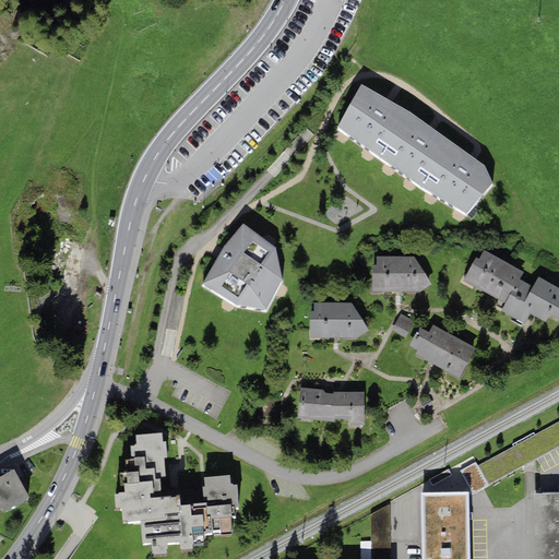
[(409,113),(361,84),(336,128),(379,158),(409,113)]
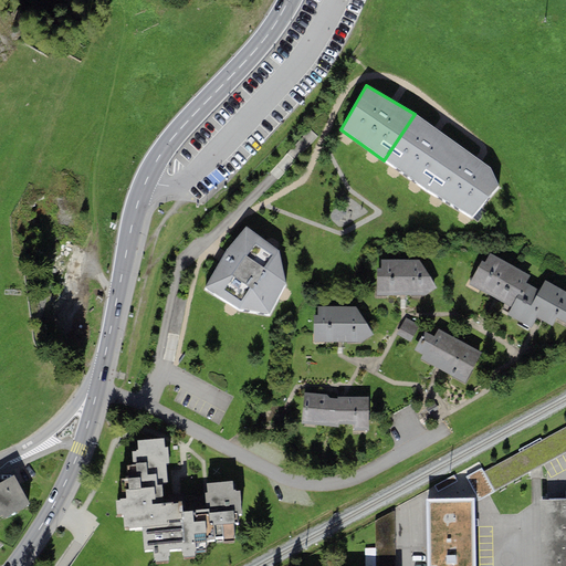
[(457,144),(415,114),(384,160),(426,190),(457,144)]
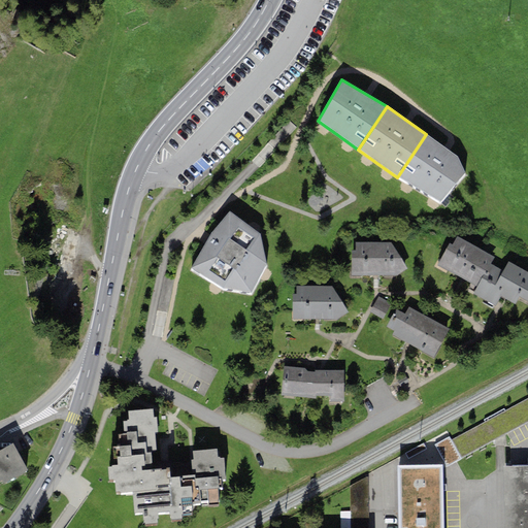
[(457,155),(426,134),(397,177),(441,202),(465,173),(457,155)]
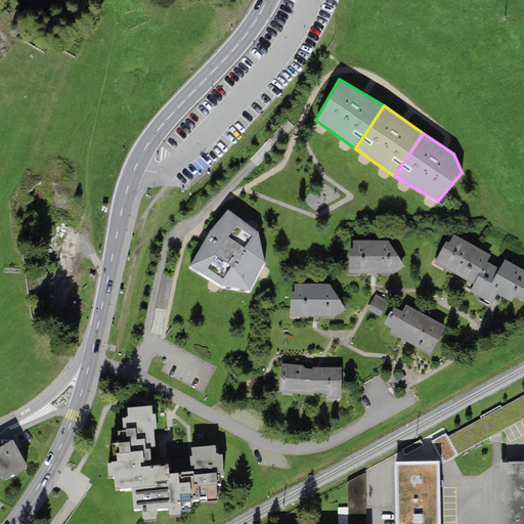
[(259,232),(228,210),(211,230),(188,268),(221,287),(248,291),(265,263),(259,232)]
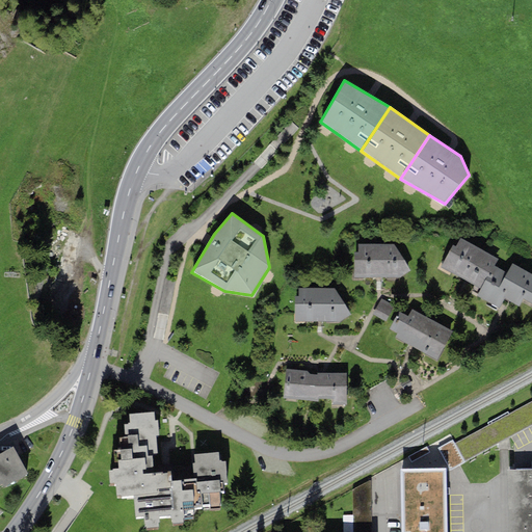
[(499,260),(460,238),(455,246),(453,245),(441,268),(481,289),(495,266),(499,260)]
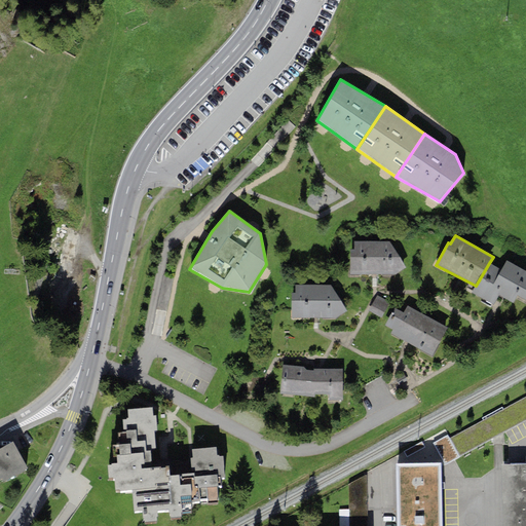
[(389,241),(354,241),(354,250),(350,250),(350,274),(396,274),(406,268),(389,241)]
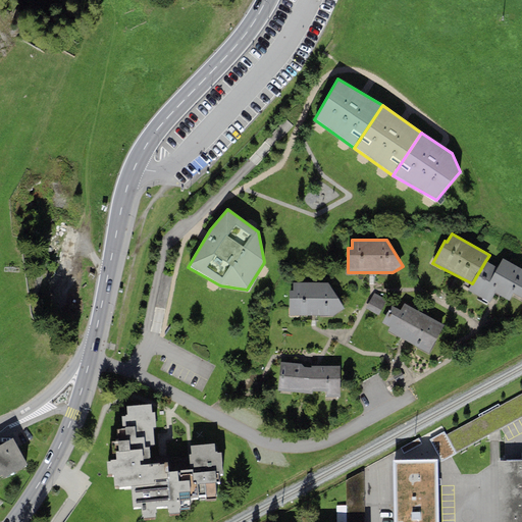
[(498,268),(485,261),(472,283),(468,290),(490,302),(494,293),(509,301),(514,293),(521,297),(521,269),(503,259),(498,268)]
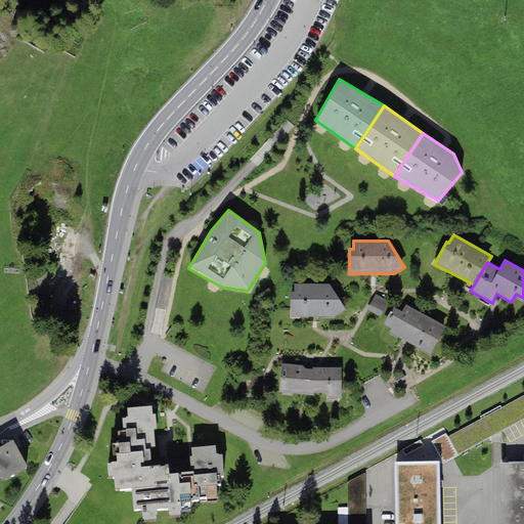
[(330,285),(294,284),(294,292),(291,292),(290,317),(335,316),(346,310),(330,285)]
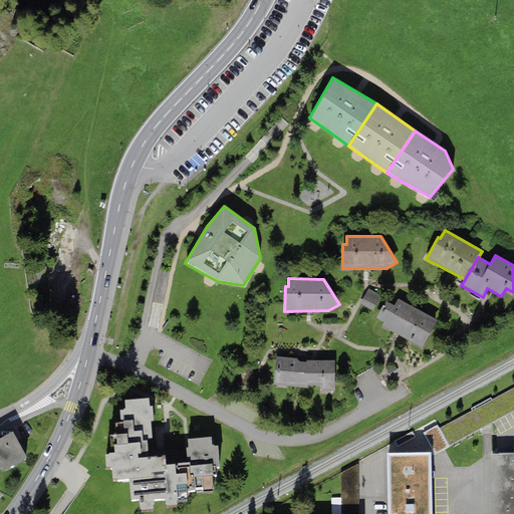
[(372,310),(380,295),(367,289),(360,304),(372,310)]
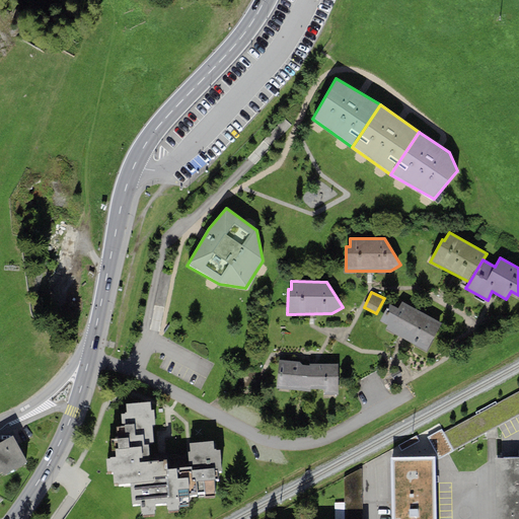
[(385,329),(387,330),(427,352),(442,323),(401,302),(398,309),(396,308),(389,304),(379,321),(387,325),(385,329)]
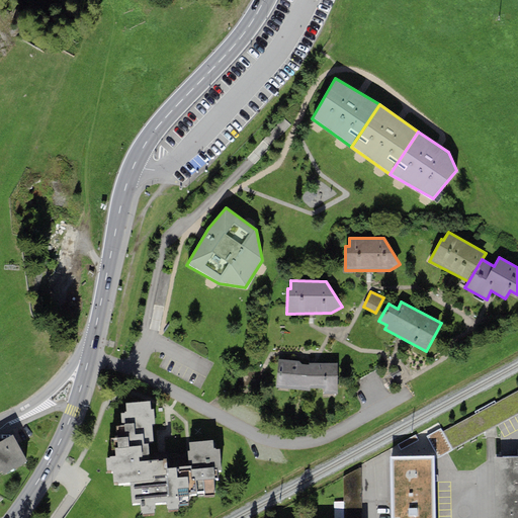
[(309,363),(278,359),(276,387),(311,392),(311,387),(324,389),(323,395),(337,395),(338,363),(309,363)]
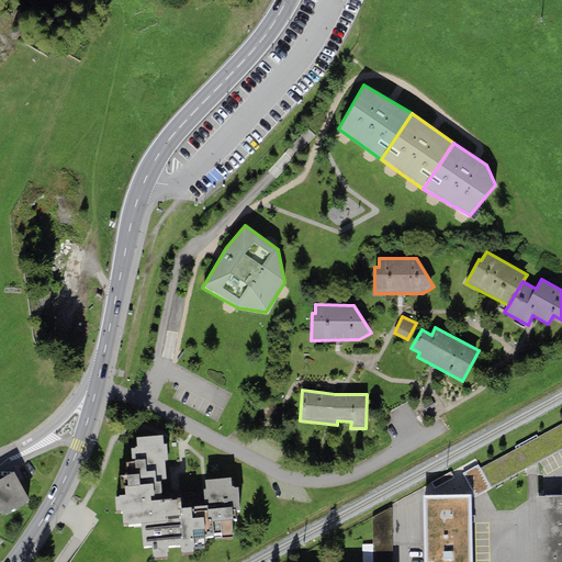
[(480,469),(491,489),(561,448),(561,424),(538,438),(537,435),(515,447),(516,449),(480,469)]
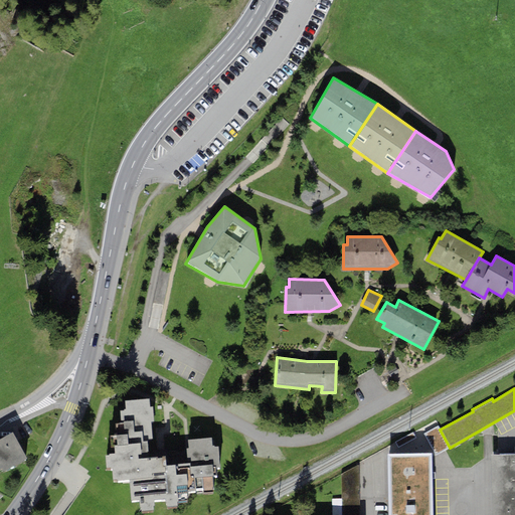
[(149,398),(125,400),(126,409),(124,409),(124,410),(120,411),(121,423),(116,423),(117,435),(110,436),(112,454),(109,454),(109,456),(106,456),(107,469),(112,469),(113,480),(117,479),(117,481),(130,480),(131,500),(139,500),(140,511),(154,510),(154,506),(155,506),(154,500),(165,499),(166,508),(177,507),(177,502),(188,502),(188,494),(214,492),(213,476),(217,476),(216,468),(220,468),(218,447),(214,447),(214,445),(212,446),(211,438),(188,440),(189,448),(187,449),(188,464),(166,466),(166,457),(149,458),(148,440),(153,439),(152,422),(154,422),(153,407),(150,407),(149,398)]
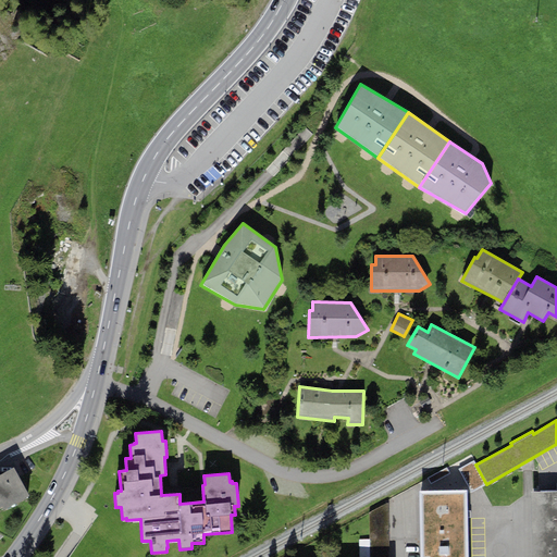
[(473,460),(459,469),(472,493),(486,484),(475,465),(473,460)]
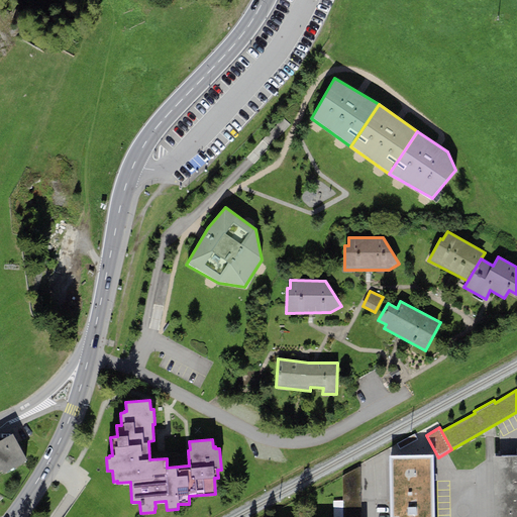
[(0,473),(2,472),(3,474),(27,460),(13,434),(0,440),(0,473)]
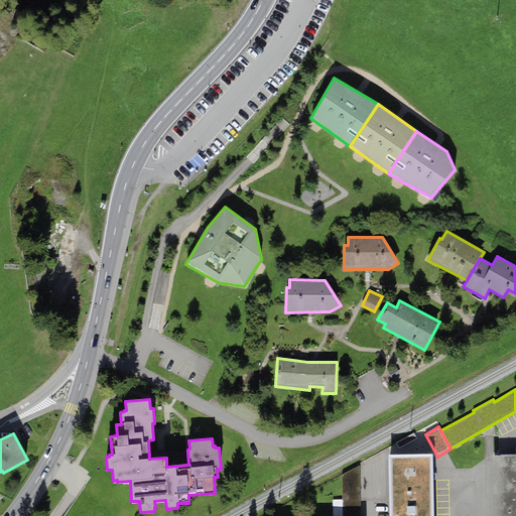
[(432,515),(432,455),(389,456),(390,515),(432,515)]
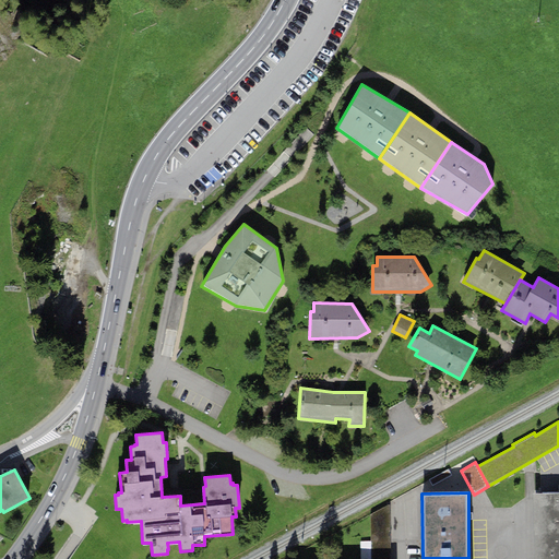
[(558,558),(558,492),(533,494),(534,558),(558,558)]
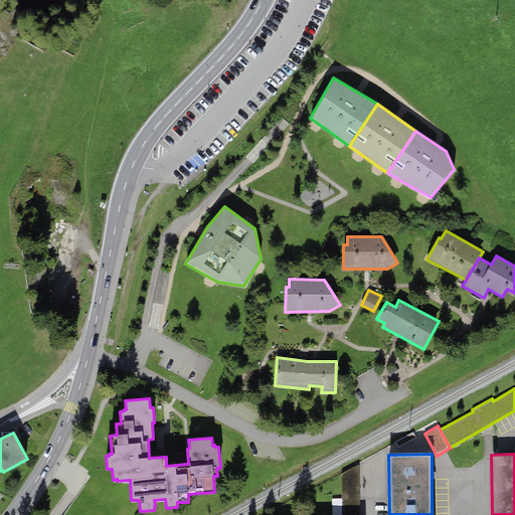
[(342,493),(359,493),(359,471),(342,471),(342,493)]
